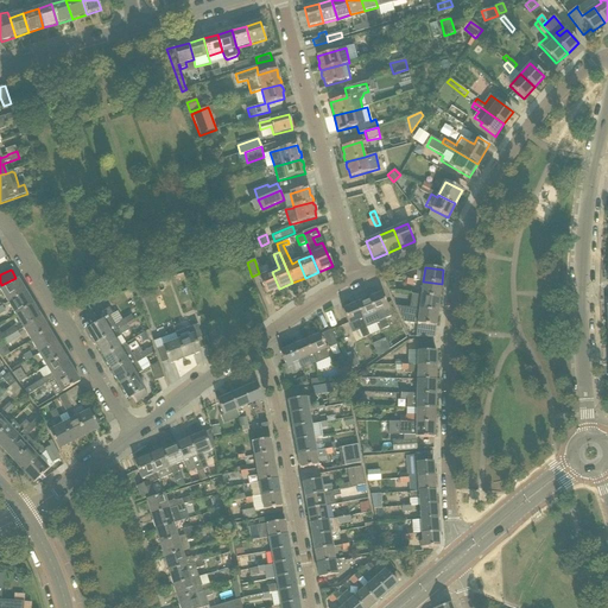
[(259,278),(266,295),(279,289),(272,272),(259,278)]
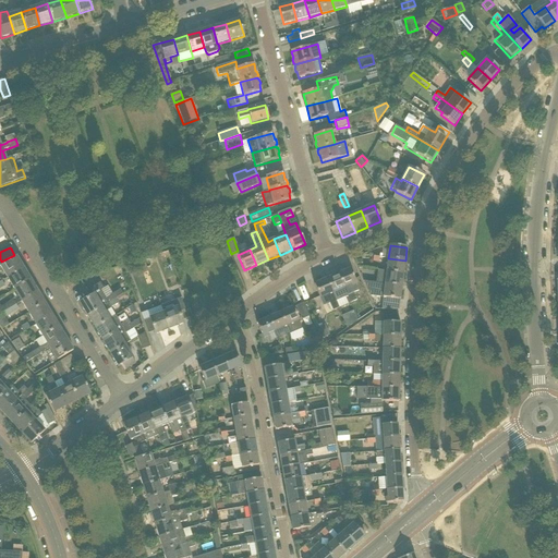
[(23,268),(16,256),(0,265),(8,278),(23,268)]
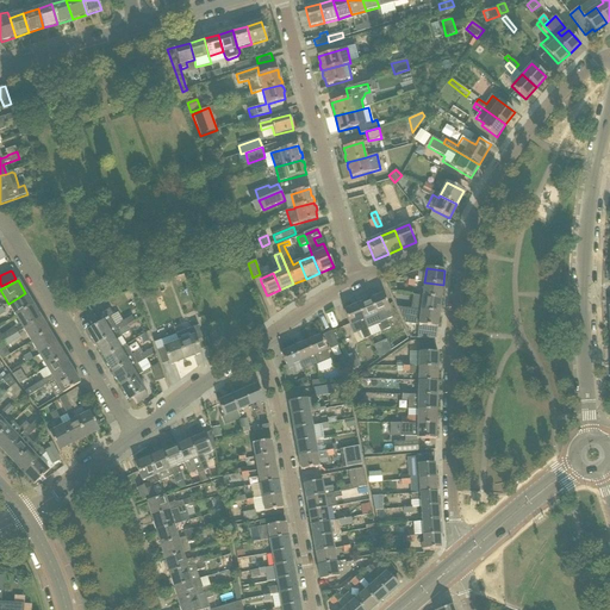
[(443,285),(424,282),(424,287),(423,297),(441,299),(443,285)]
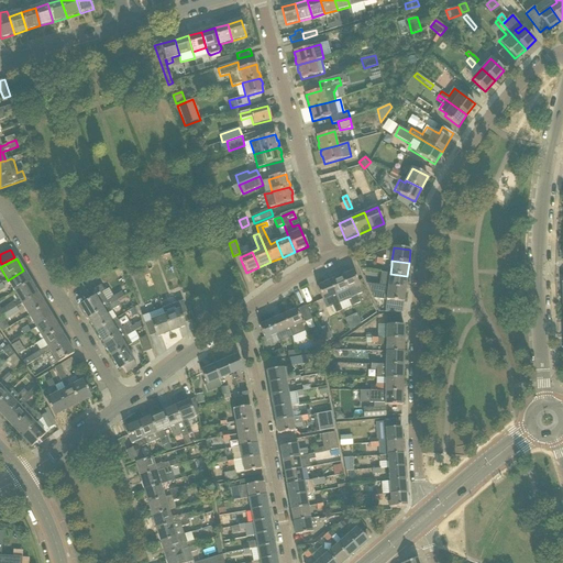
[(15,293),(31,283),(23,271),(8,280),(15,293)]
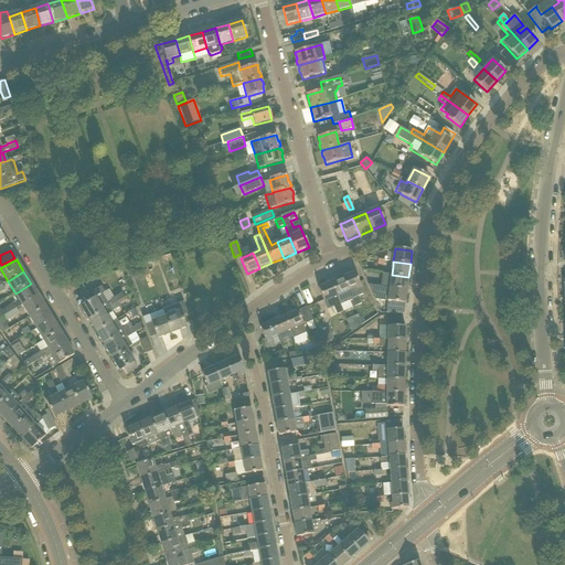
[(363,295),(354,273),(342,278),(349,291),(352,299),(356,298),(363,295)]
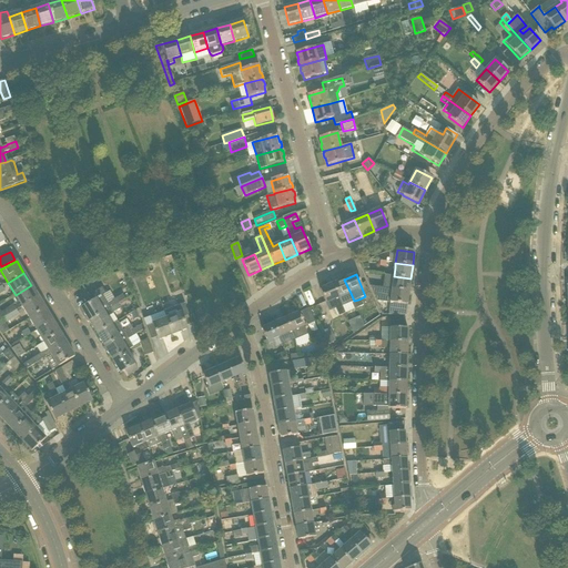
[(394,276),(393,285),(384,284),(384,283),(377,282),(377,287),(409,292),(411,279),(394,276)]
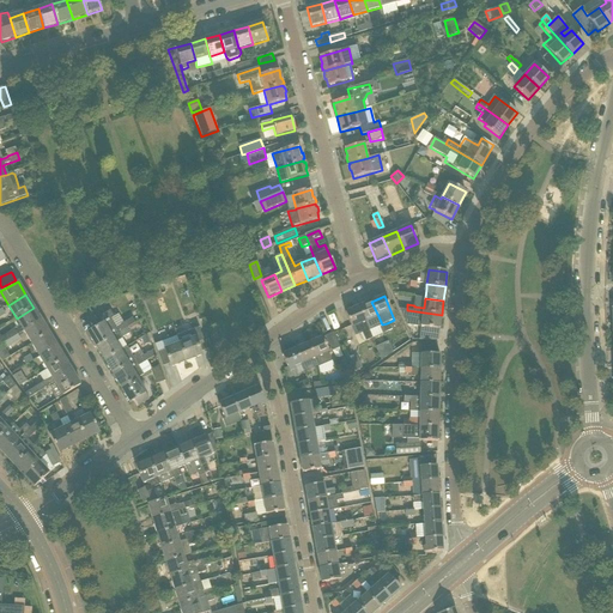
[(382,325),(378,316),(371,302),(358,307),(372,339),(386,333),(382,325)]
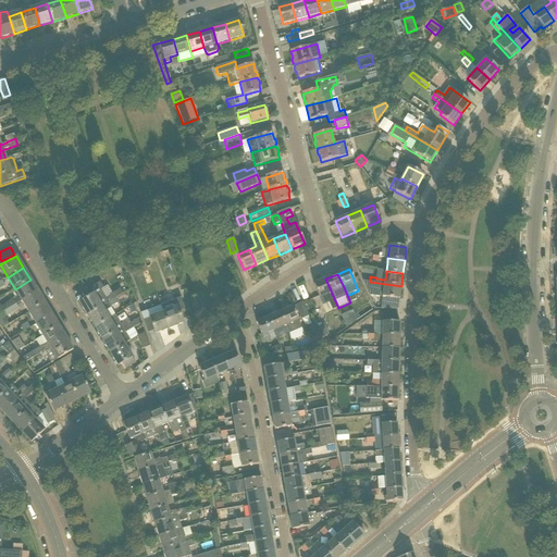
[(332,310),(334,309),(338,308),(325,279),(313,284),(320,298),(323,306),(329,302),(332,310)]
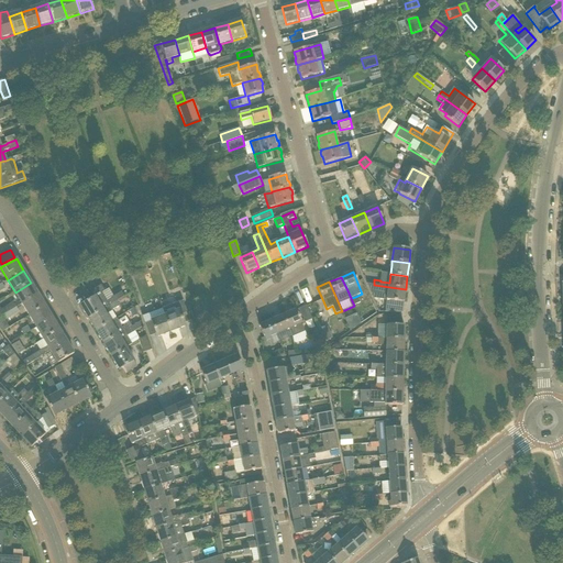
[(19,299),(22,304),(37,295),(31,283),(15,293),(19,299)]
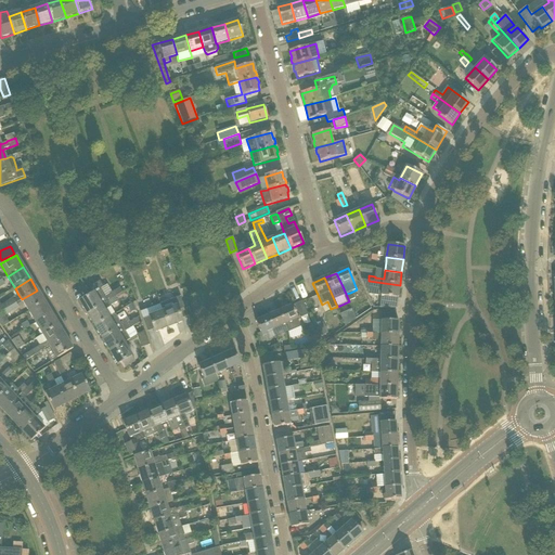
[(364,285),(368,286),(374,286),(373,287),(383,288),(382,296),(398,298),(400,285),(369,281),(362,281),(364,285)]
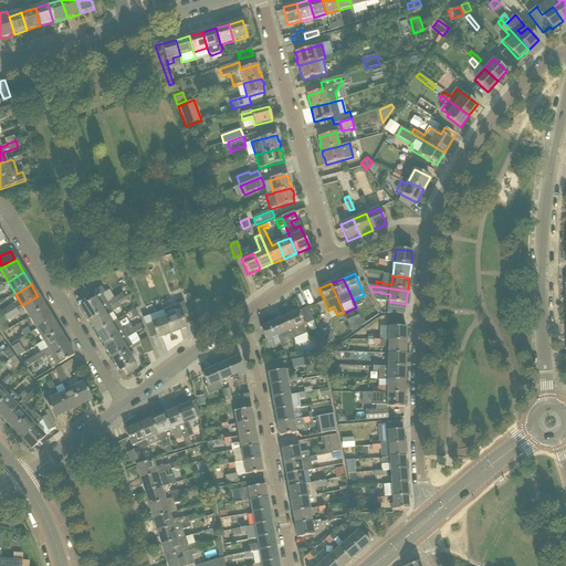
[(107,303),(103,295),(105,293),(102,287),(86,296),(91,302),(81,307),(88,321),(117,304),(125,299),(122,294),(114,299),(107,303)]
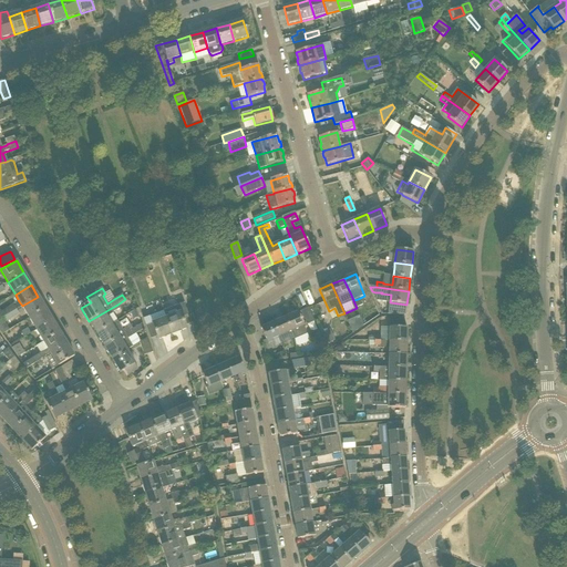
[(45,308),(38,297),(22,306),(30,318),(45,308)]
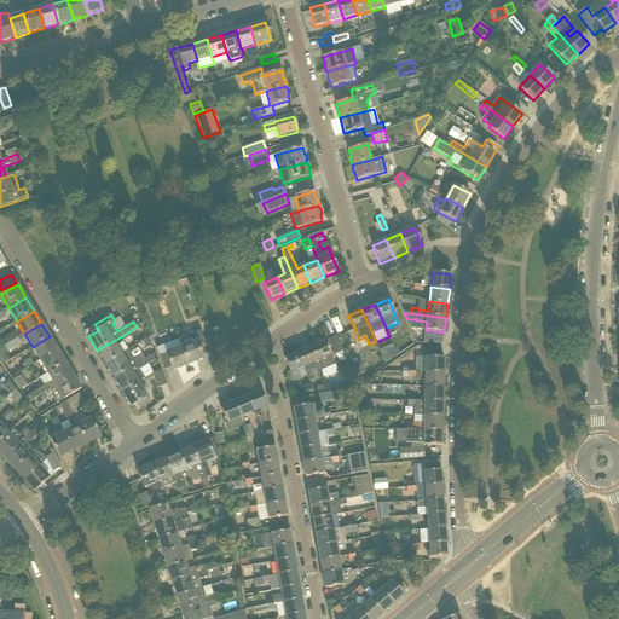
[(4,347),(10,343),(18,339),(15,333),(0,341),(0,346),(1,348),(4,347)]
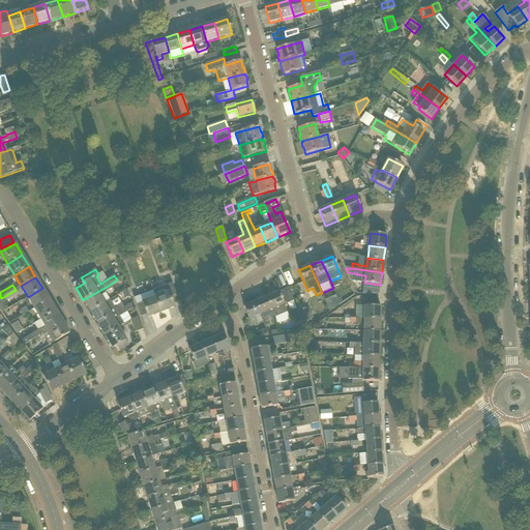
[(110,285),(83,300),(90,312),(104,304),(104,303),(99,297),(112,289),(110,285)]
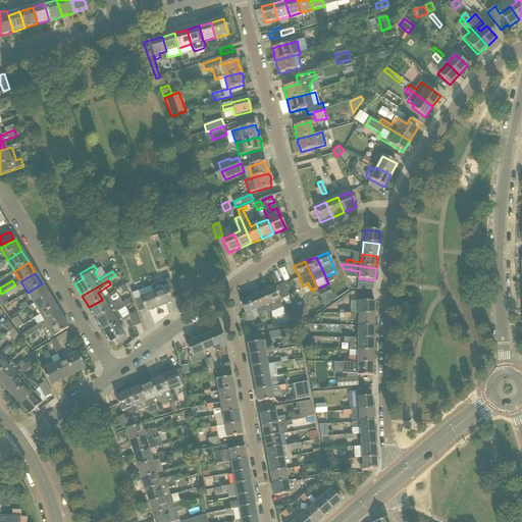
[(159,307),(171,303),(170,300),(176,298),(170,282),(164,284),(166,289),(153,293),(159,307)]
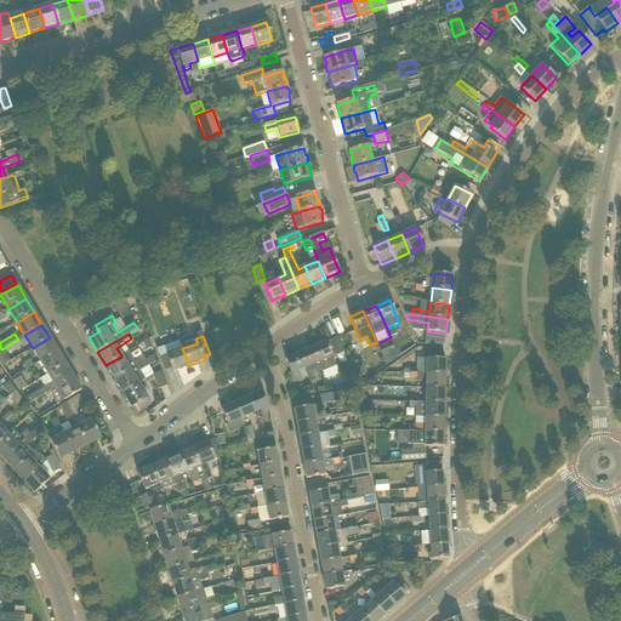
[(40,362),(57,351),(50,337),(33,348),(40,362)]
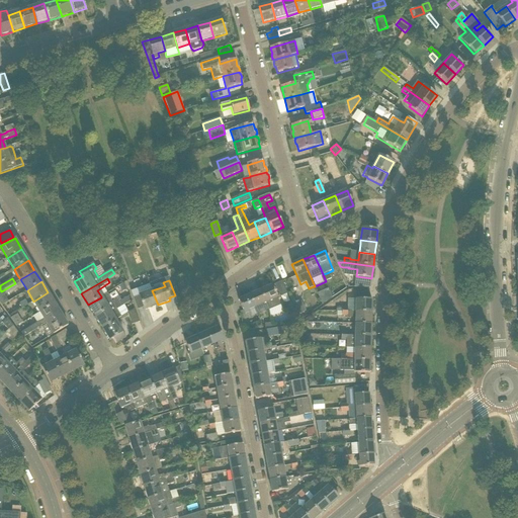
[(282,281),(274,284),(280,296),(287,293),(282,281)]
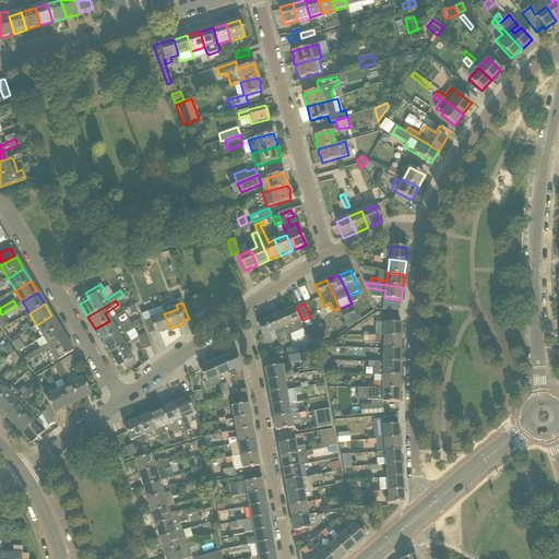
[(20,310),(16,306),(9,310),(12,316),(20,310)]
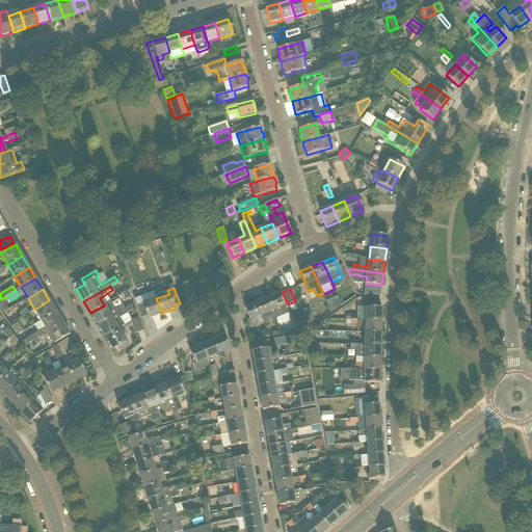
[(288,314),(278,293),(267,298),(273,312),(276,319),(277,318),(288,314)]
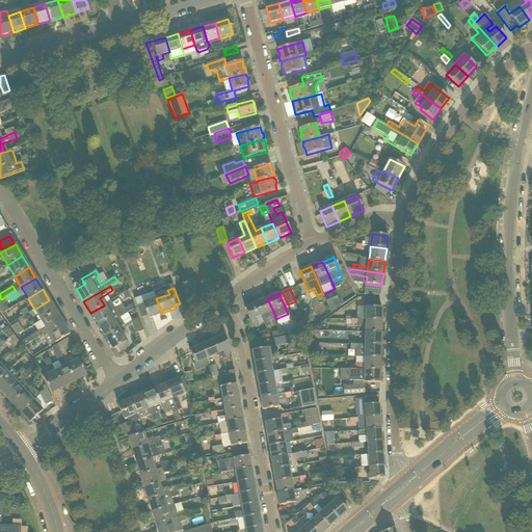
[(325,301),(328,309),(330,312),(330,313),(341,306),(340,301),(338,296),(325,301)]
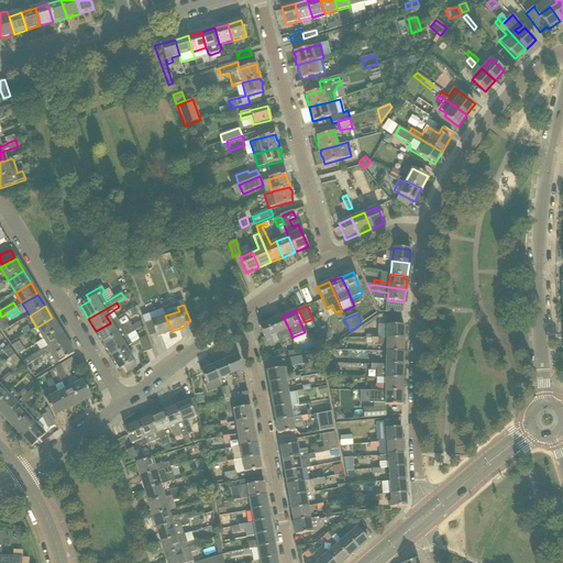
[(156,334),(157,337),(172,331),(165,316),(151,321),(152,322),(145,324),(150,337),(156,334)]
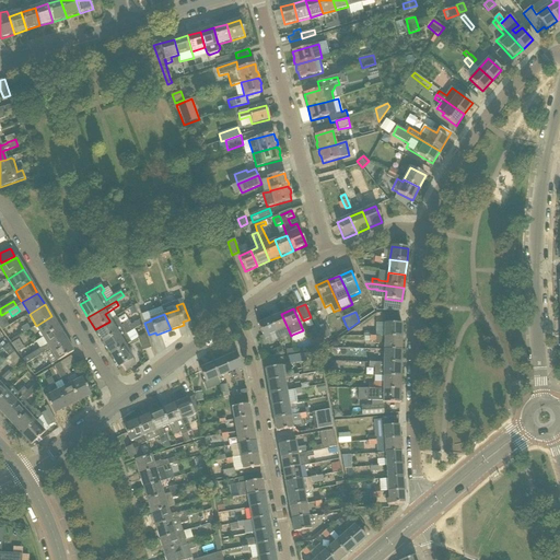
[(276,333),(288,328),(281,314),(269,319),(276,333)]
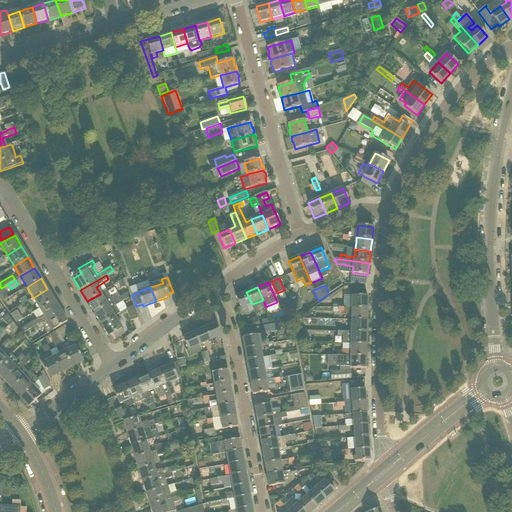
[(40,309),(54,300),(47,289),(33,298),(40,309)]
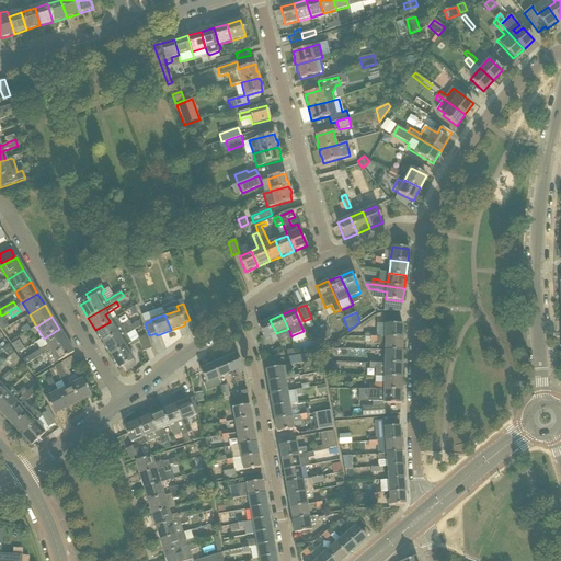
[(110,322),(95,330),(103,343),(132,325),(128,321),(121,325),(116,318),(110,321),(110,322)]
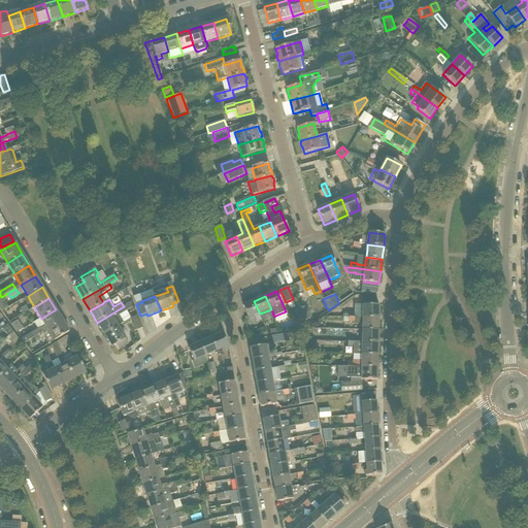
[(104,335),(118,327),(124,323),(120,316),(134,306),(132,301),(124,306),(97,323),(104,335)]
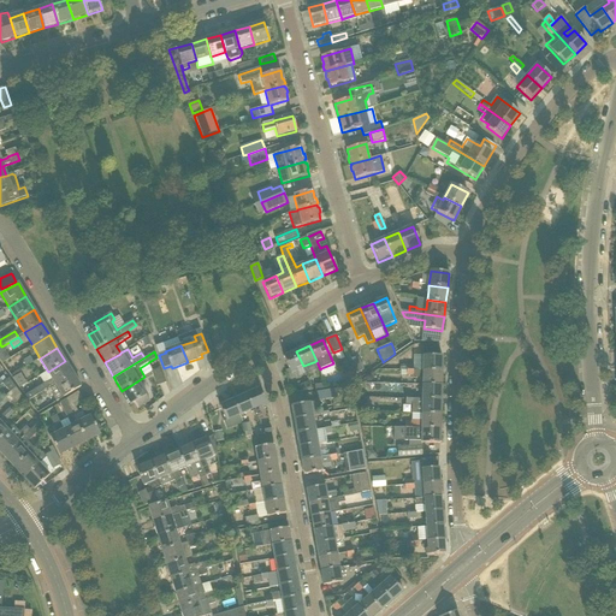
[(284,356),(291,374),(296,372),(295,369),(303,366),(296,351),(284,356)]
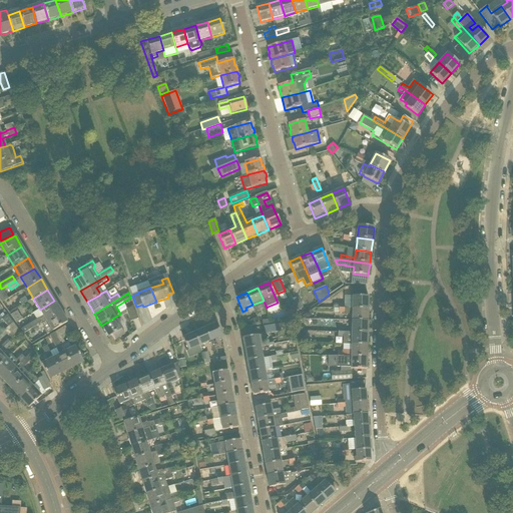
[(369,297),(365,297),(353,297),(353,309),(368,309),(369,297)]
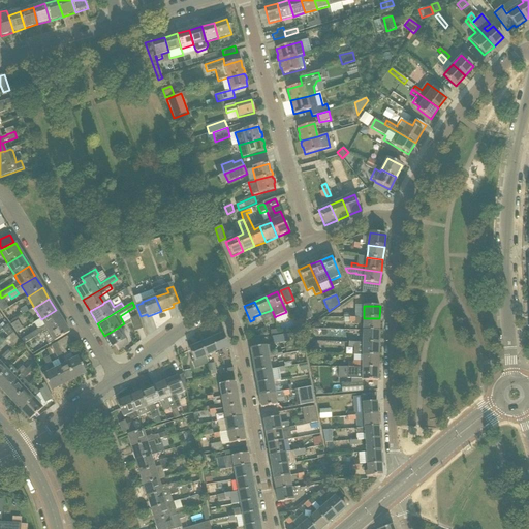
[(23,315),(29,311),(26,307),(20,311),(23,315)]
